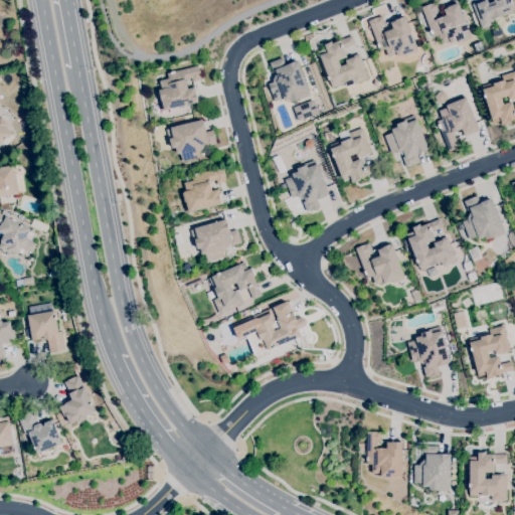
[(482,29),(472,5),(483,0),(486,0),(488,4),(494,2),(493,0),(511,0),(513,3),(511,4),(514,9),(503,13),(504,15),(494,19),(495,24),(482,29)]
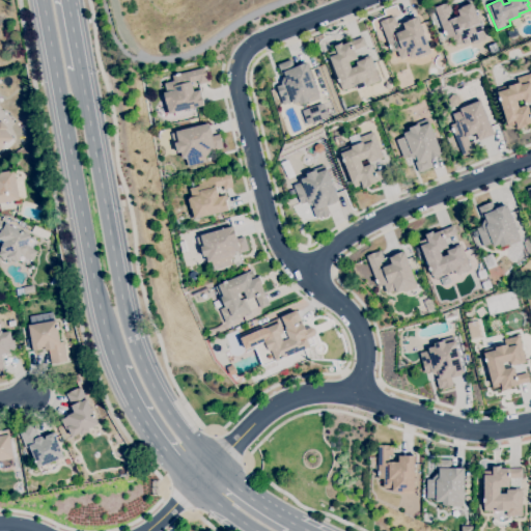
[(454,46),(451,37),(447,39),(445,36),(444,36),(443,32),(435,8),(448,3),(452,11),(448,14),(450,20),(459,17),(457,10),(462,8),(460,7),(472,3),(484,37),(465,45),(464,43),(454,46)]
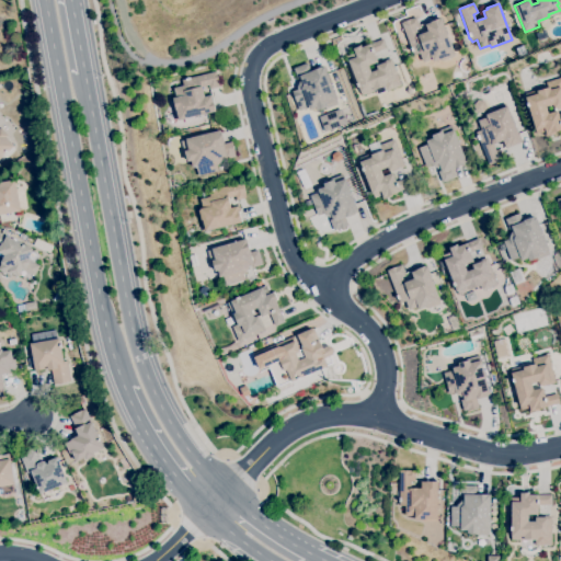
[(423,63),(420,54),(414,56),(413,53),(412,53),(410,48),(411,48),(401,23),(415,18),(420,27),(415,29),(419,35),(427,32),(425,25),(430,23),(441,19),(454,54),(455,57),(442,61),(441,59),(433,63),(432,59),(423,63)]
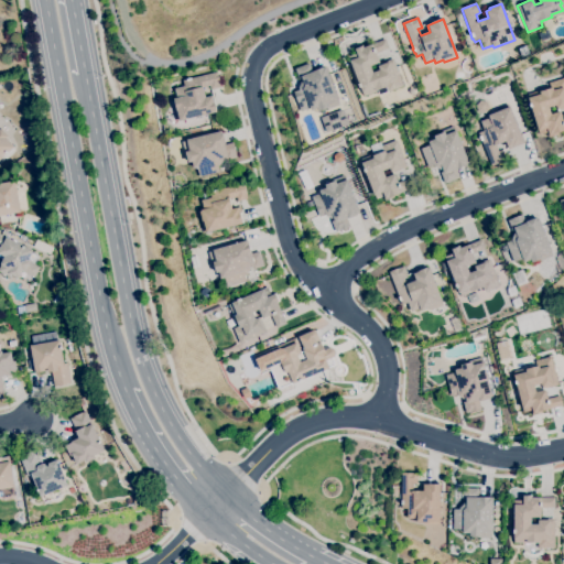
[(541,42),(538,33),(548,30),(551,38),(541,42)]
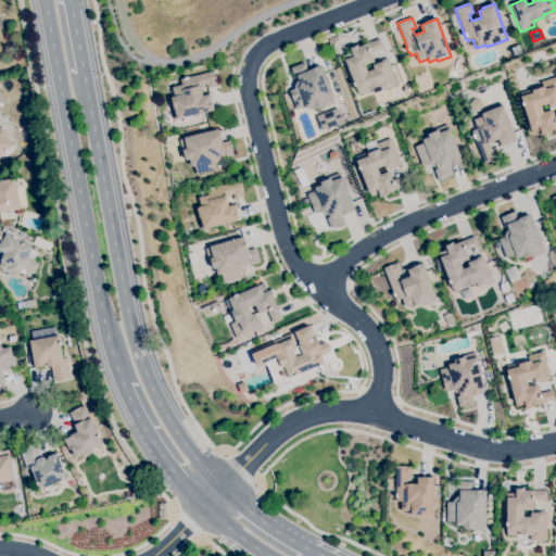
[(358,96),(355,87),(354,87),(353,84),(354,83),(343,57),(351,53),(350,49),(357,46),(358,48),(379,39),(383,48),(370,53),(374,62),(365,65),(367,72),(374,70),(371,64),(387,59),(397,86),(374,95),(371,90),(358,96)]
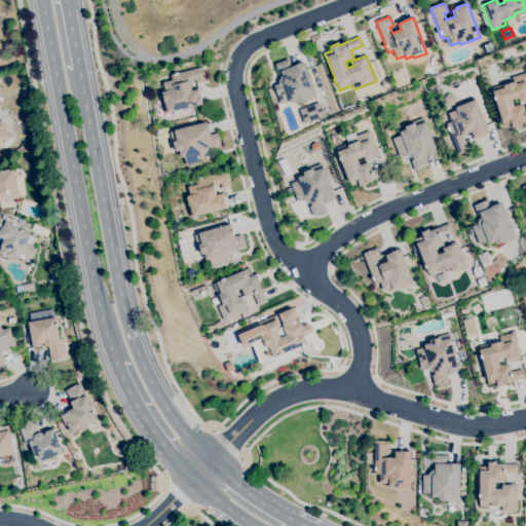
[(297,104),(296,102),(290,104),(289,101),(280,104),(273,86),(279,84),(278,82),(280,77),(283,76),(282,74),(278,74),(275,65),(289,60),(292,68),(304,63),(316,98),(306,102),(306,101),(297,104)]
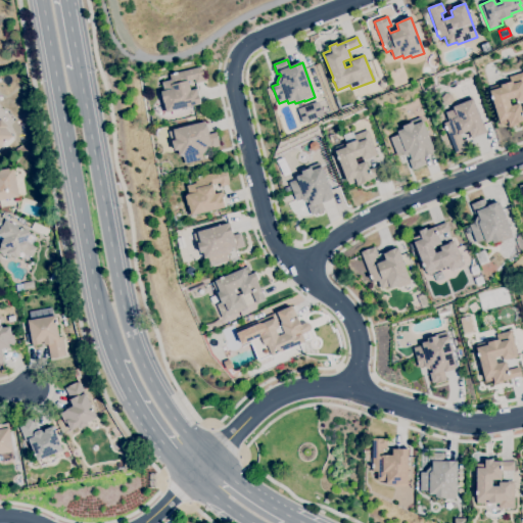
[(167,112),(163,112),(160,100),(162,100),(160,92),(163,91),(161,83),(171,81),(170,75),(173,74),(177,73),(201,67),(204,82),(195,84),(194,80),(188,82),(190,91),(196,89),(200,104),(167,112)]
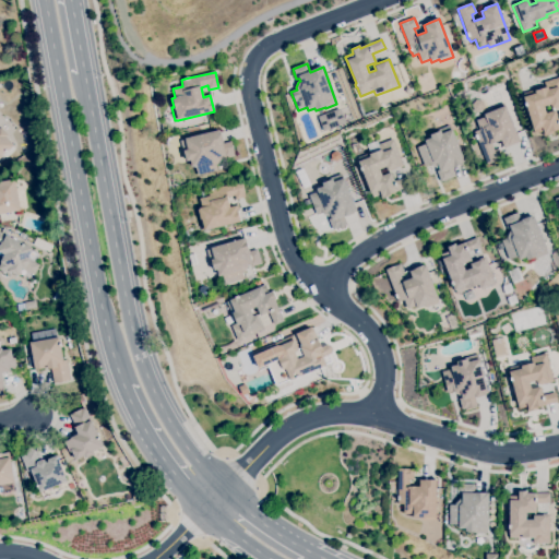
[(544,137),(543,133),(544,133),(543,131),(535,134),(526,107),(525,107),(524,104),(525,104),(522,94),(545,87),(544,82),(558,78),(558,108),(552,110),(551,105),(544,107),(546,114),(555,110),(558,120),(558,119),(558,130),(552,132),(552,134),(544,137)]
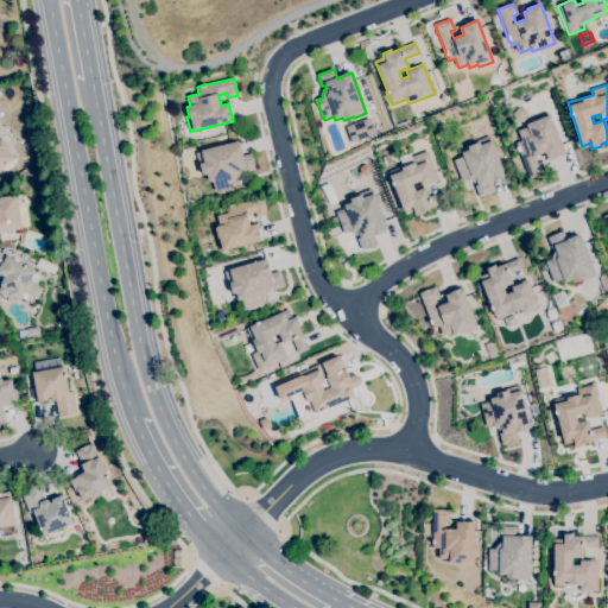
[(523,124),(515,121),(513,114),(518,109),(525,111),(527,118),(523,124)]
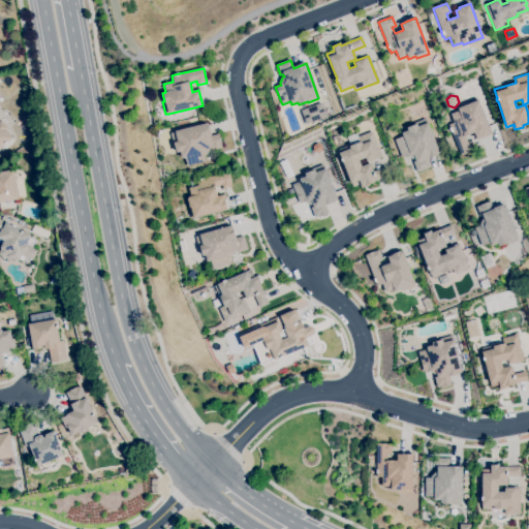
[(461,156),(452,132),(450,133),(449,129),(449,128),(448,125),(454,123),(450,114),(459,111),(458,109),(477,100),(492,134),(481,138),(480,137),(476,139),(474,133),(465,136),(467,143),(471,142),(474,150),(461,156)]
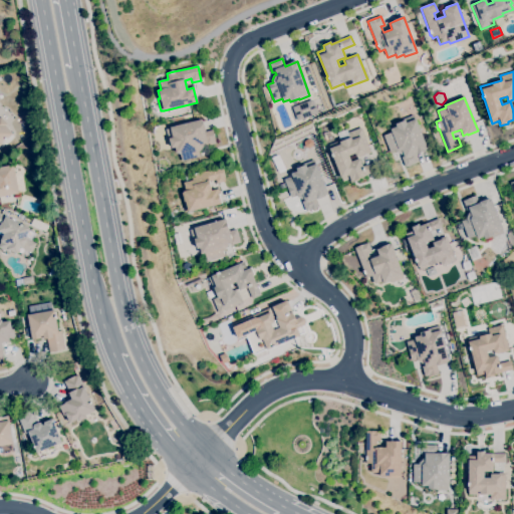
[(297,120),(292,107),(311,100),(315,113),(297,120)]
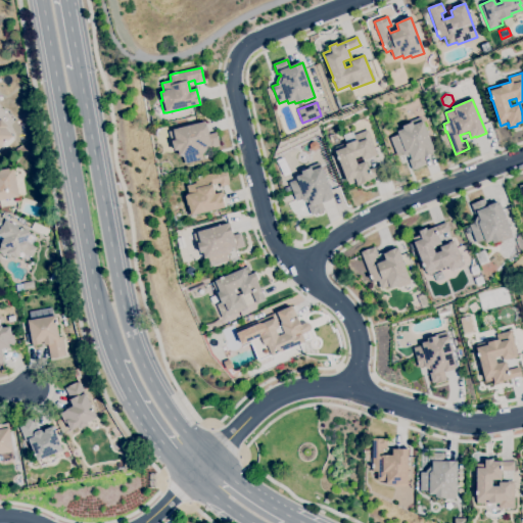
[(413,171),(409,160),(411,159),(410,157),(409,157),(403,155),(402,153),(397,155),(390,139),(398,135),(396,132),(402,130),(401,127),(412,123),(411,122),(421,117),(423,122),(435,152),(423,157),(426,165),(413,171)]
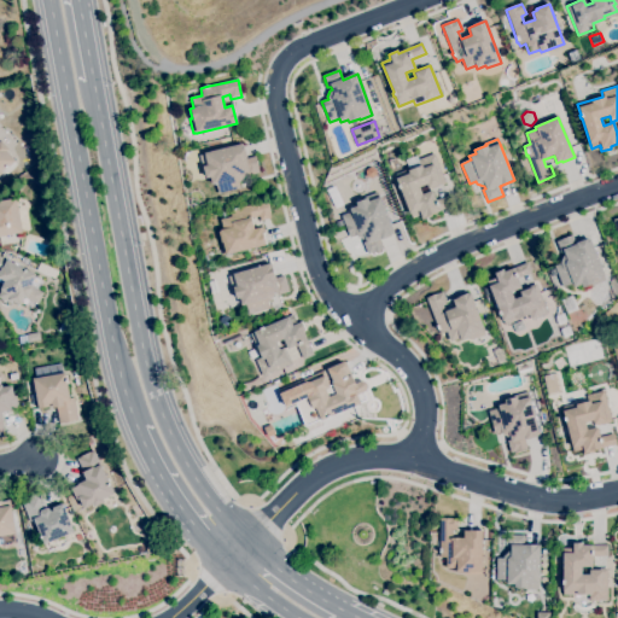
[(0,175),(0,143),(1,141),(9,150),(6,152),(15,162),(0,175)]
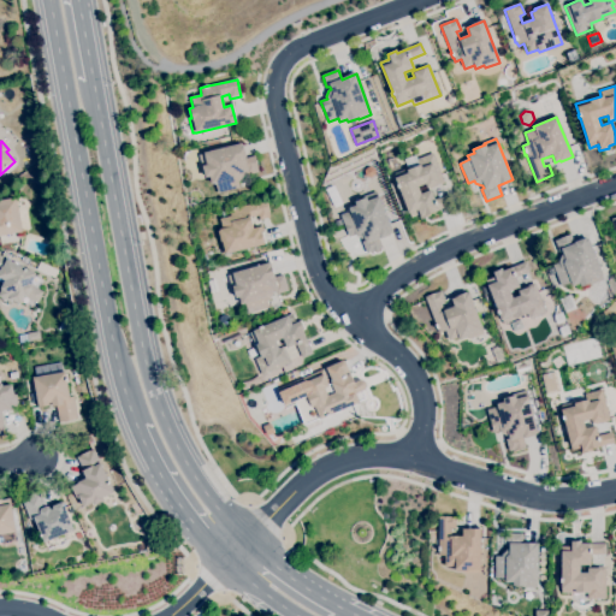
[(218,194),(215,183),(211,184),(209,177),(205,178),(202,167),(201,167),(199,155),(203,154),(203,153),(242,143),(243,147),(247,158),(244,158),(244,159),(254,157),(259,173),(247,176),(246,173),(243,173),(243,176),(240,182),(238,182),(240,189),(218,194)]
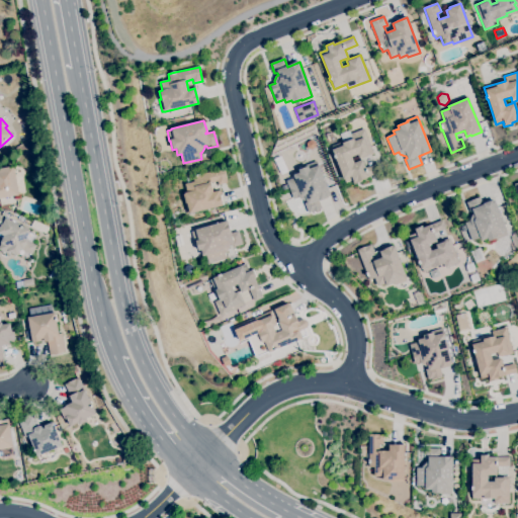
[(354,185),(352,181),(345,184),(343,180),(335,159),(334,159),(333,156),(334,156),(331,147),(351,139),(350,135),(364,128),(373,154),(359,160),(358,155),(351,157),(354,164),(362,160),(365,168),(377,164),(380,172),(361,180),(362,182),(354,185)]
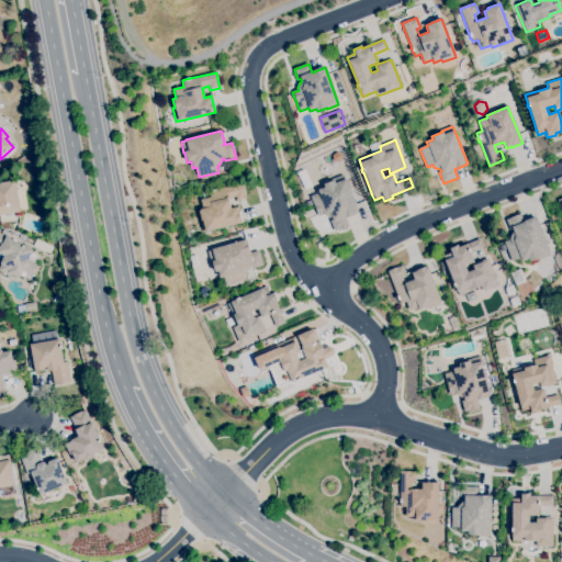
[(335,232),(330,221),(333,220),(332,217),(330,218),(324,215),(324,214),(318,216),(310,197),(319,193),(318,190),(324,188),(323,184),(334,181),(333,179),(344,175),(346,179),(359,213),(356,214),(356,215),(347,218),(347,217),(346,217),(349,226),(335,232)]
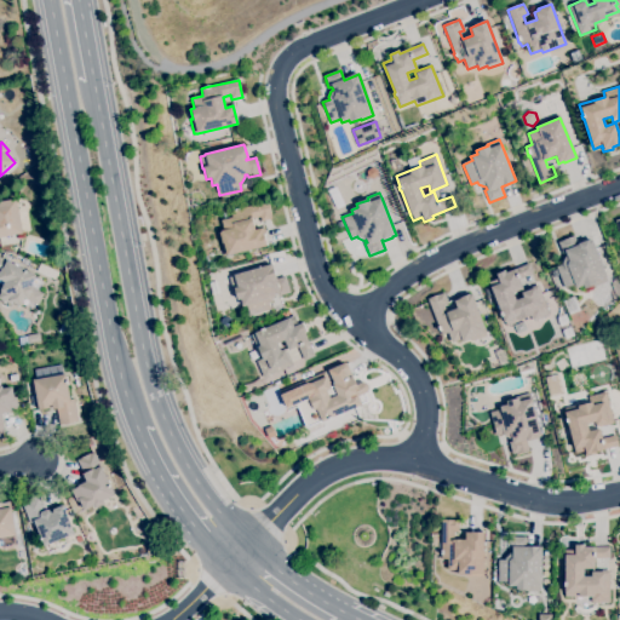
[(0,237),(0,202),(16,200),(19,214),(27,213),(29,229),(22,230),(23,234),(0,237)]
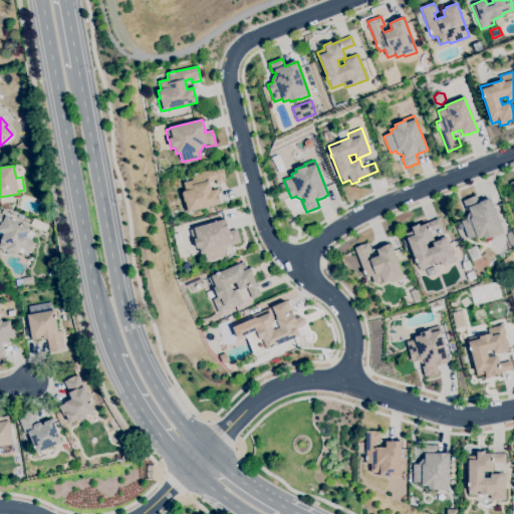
[(188,213),(188,211),(185,212),(182,201),(184,200),(182,194),(183,193),(183,192),(185,191),(183,183),(192,181),(191,175),(195,175),(194,174),(198,173),(198,174),(222,168),(225,182),(216,184),(215,180),(209,182),(211,191),(219,189),(222,204),(221,204),(188,213)]
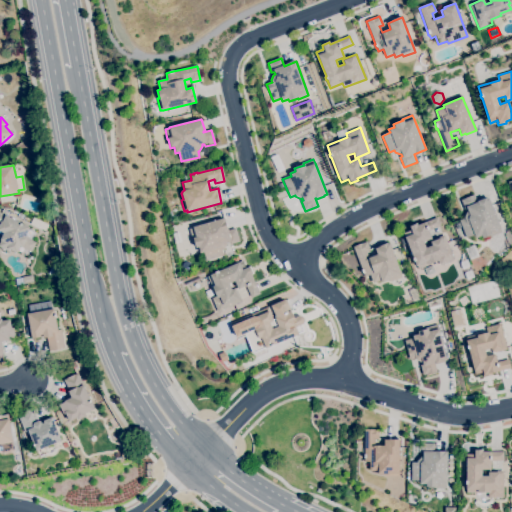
[(483,239),(482,236),(476,239),(474,235),(466,238),(459,220),(464,218),(466,212),(468,211),(467,209),(465,210),(461,201),(474,195),(477,203),(489,199),(501,228),(491,232),(492,235),(483,239)]
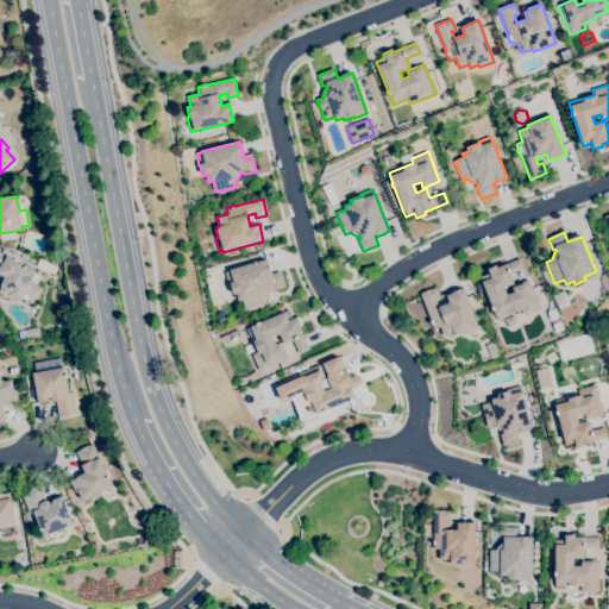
[(20,301),(11,296),(10,300),(0,294),(0,288),(5,278),(0,275),(0,253),(6,257),(35,270),(29,283),(43,289),(37,300),(24,294),(20,301)]
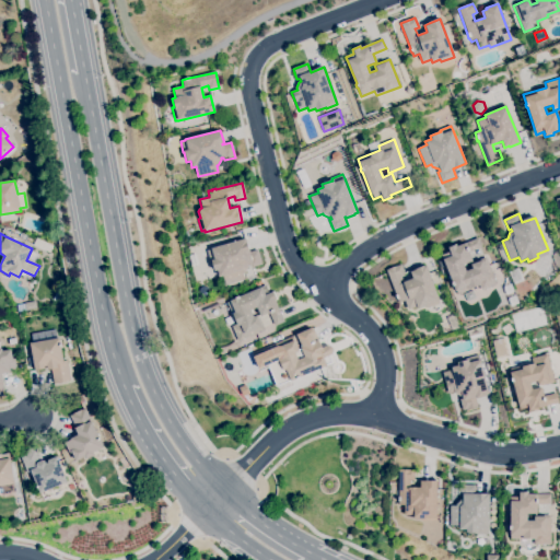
[(225,286),(222,277),(219,278),(217,271),(214,271),(211,261),(209,261),(207,251),(211,249),(211,248),(245,238),(249,253),(257,251),(261,265),(252,268),(251,266),(246,267),(245,273),(243,275),(244,280),(225,286)]
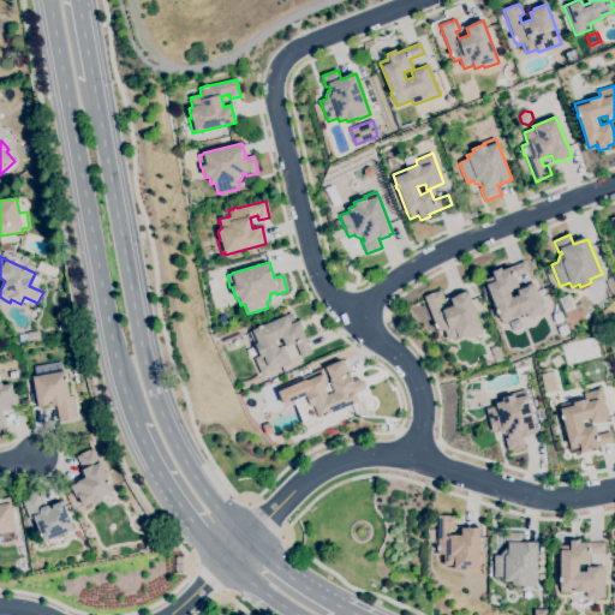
[(502,323),(499,315),(497,315),(495,311),(496,311),(484,281),(494,278),(491,272),(501,268),(502,270),(525,262),(530,272),(515,278),(519,287),(509,291),(512,298),(519,296),(517,291),(529,286),(529,285),(533,284),(545,312),(529,320),(526,314),(502,323)]
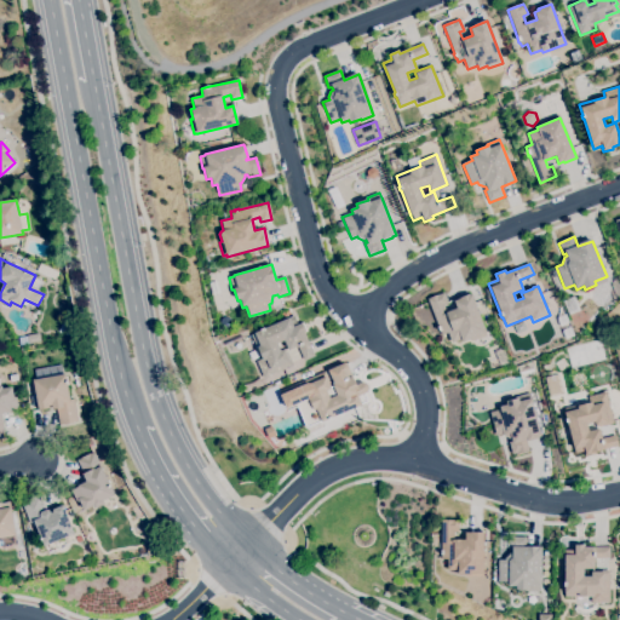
[(212,296),(210,283),(217,281),(220,293),(212,296)]
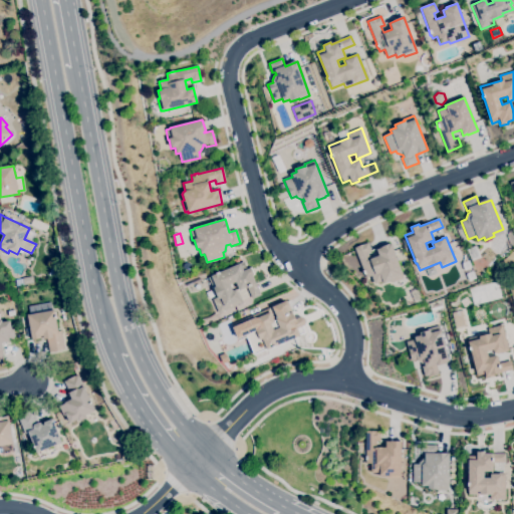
[(374,284),(371,276),(366,278),(364,275),(362,272),(363,271),(354,248),(367,243),(371,252),(367,253),(370,259),(378,256),(376,250),(380,248),(380,247),(391,244),(404,279),(392,284),(391,281),(383,284),(382,281),(374,284)]
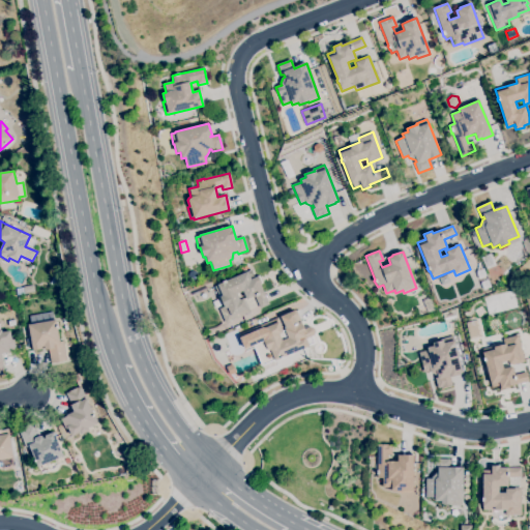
[(487,270),(481,258),(491,254),(496,266),(487,270)]
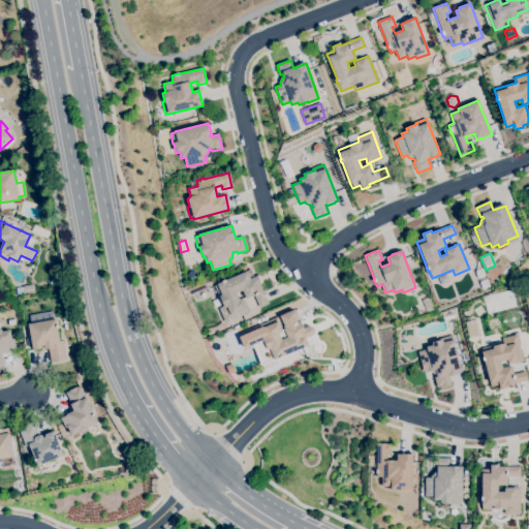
[(225,323),(219,309),(223,307),(214,286),(217,285),(217,284),(222,282),(222,281),(225,280),(225,281),(251,270),(254,277),(258,275),(262,283),(259,284),(262,291),(263,291),(269,304),(259,308),(254,296),(246,300),(243,290),(237,293),(239,300),(244,298),(250,312),(225,323)]
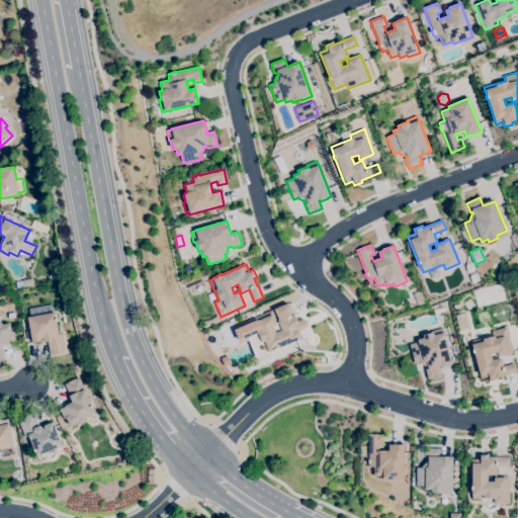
[(56,281),(49,278),(53,269),(60,273),(56,281)]
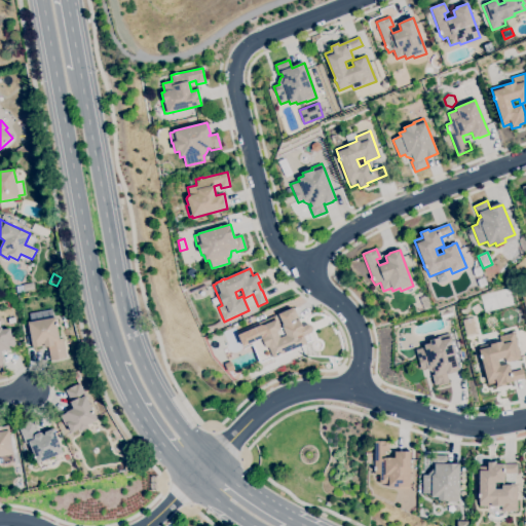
[(25,292),(23,286),(33,283),(35,290),(25,292)]
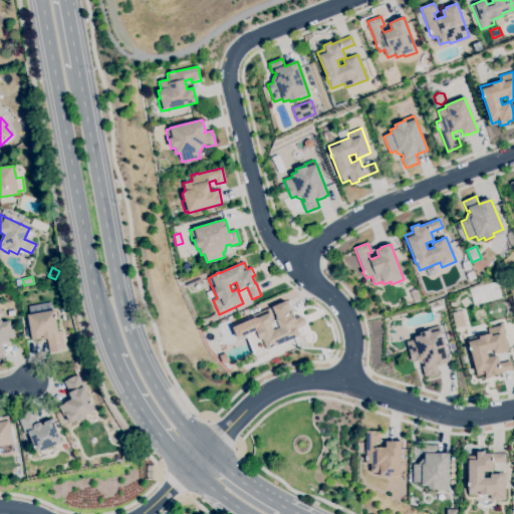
[(416,304),(411,293),(418,290),(423,301),(416,304)]
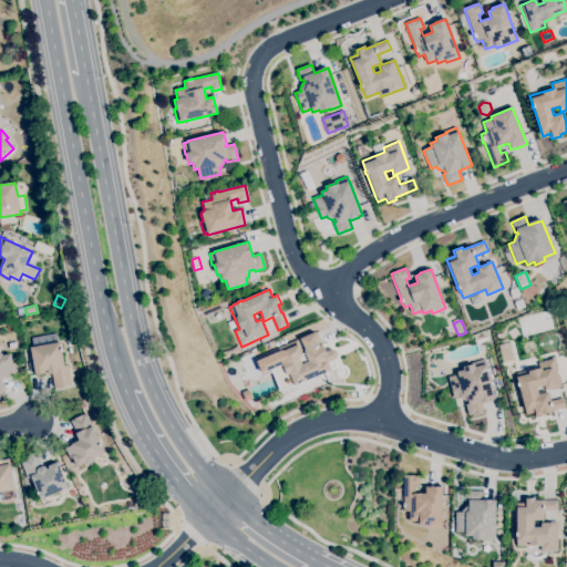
[(295,387),(294,384),(290,387),(286,374),(286,373),(282,366),(268,371),(261,356),(298,340),(305,356),(299,358),(301,364),(308,362),(305,352),(306,352),(300,340),(317,332),(326,352),(328,351),(332,361),(327,363),(330,371),(303,382),(303,383),(301,384),(300,384),(295,387)]
